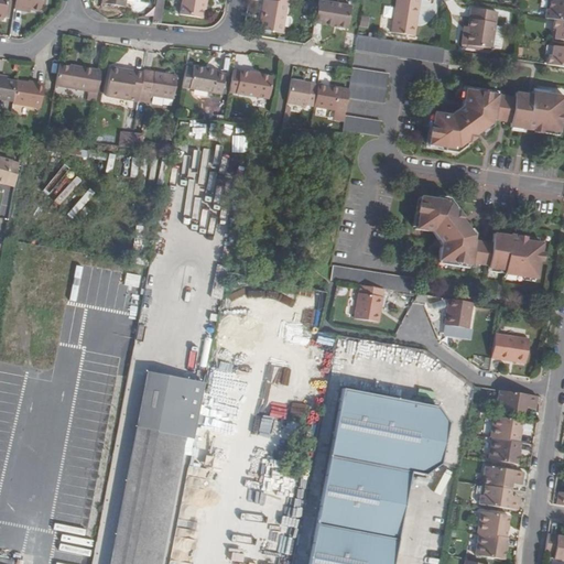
[(41,0),(14,0),(13,9),(23,11),(23,9),(40,11),(41,0)]
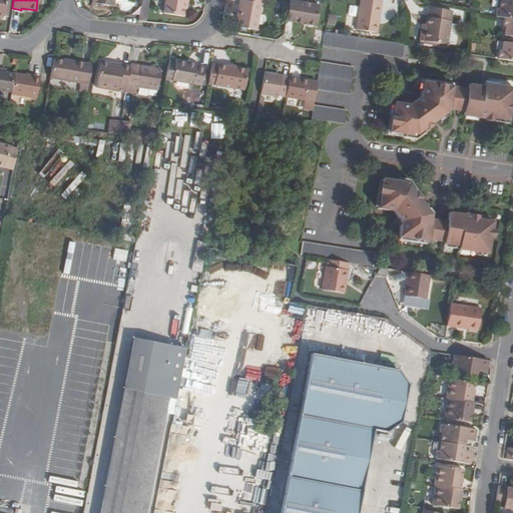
[(185,2),(187,3),(187,0),(164,0),(162,13),(182,16),(185,2)]
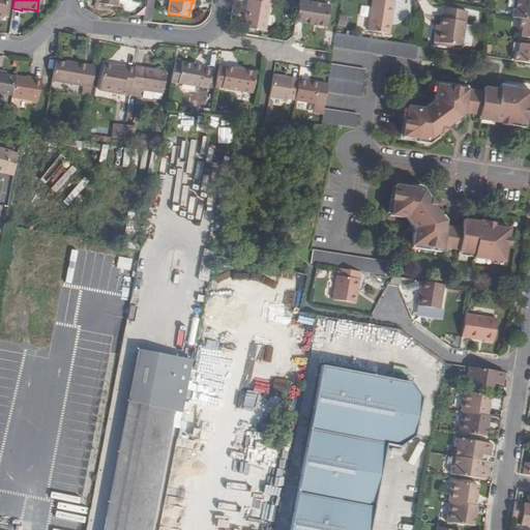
[(247,0),(243,28),(264,31),(269,0),(247,0)]
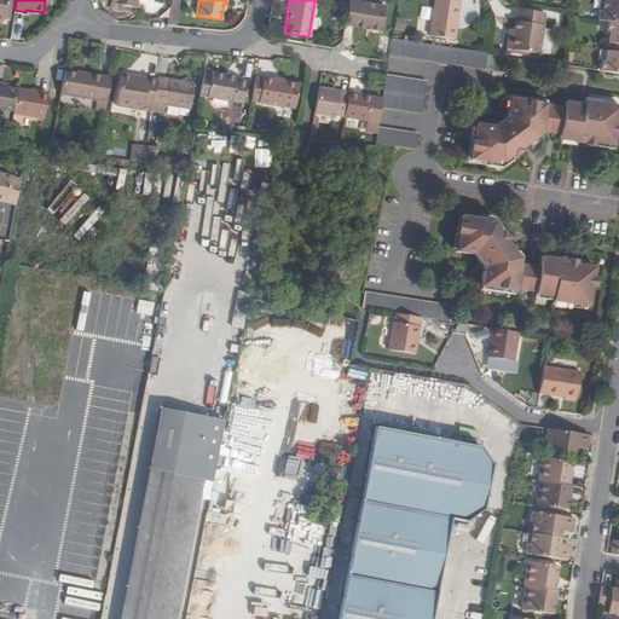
[(385,6),(348,0),(343,25),(380,32),(385,6)]
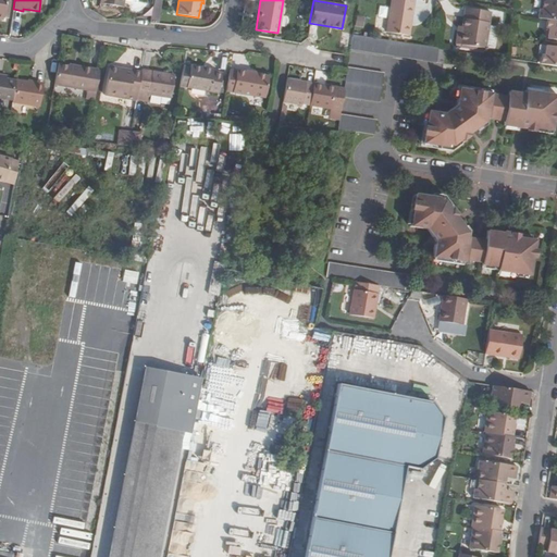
[(393,0),(388,32),(411,35),(416,0),(393,0)]
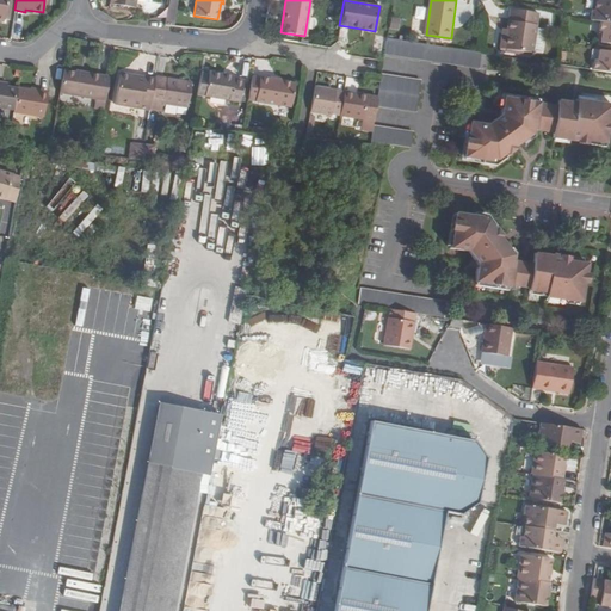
[(610,0),(596,0),(596,7),(592,7),(591,18),(600,19),(610,20),(610,0)]
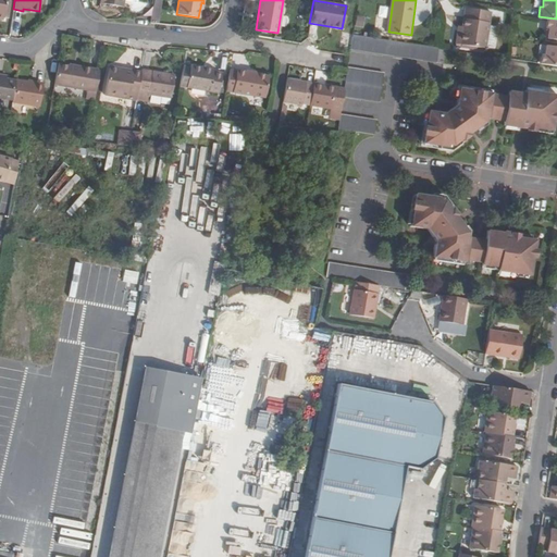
[(310,14),(312,3),(302,1),(301,13),(310,14)]
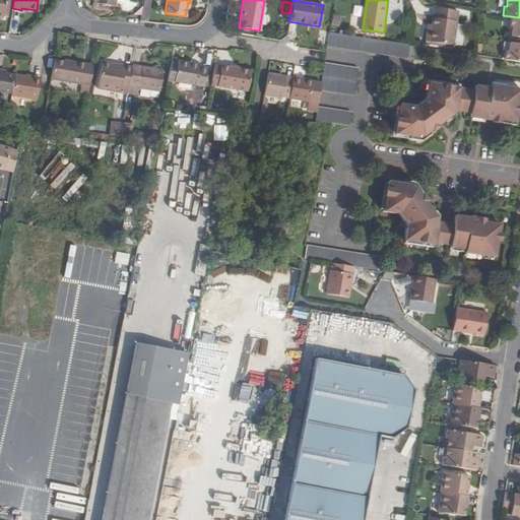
[(435,5),(433,22),(432,27),(428,27),(427,40),(454,44),(454,41),(457,22),(459,9),(435,5)]
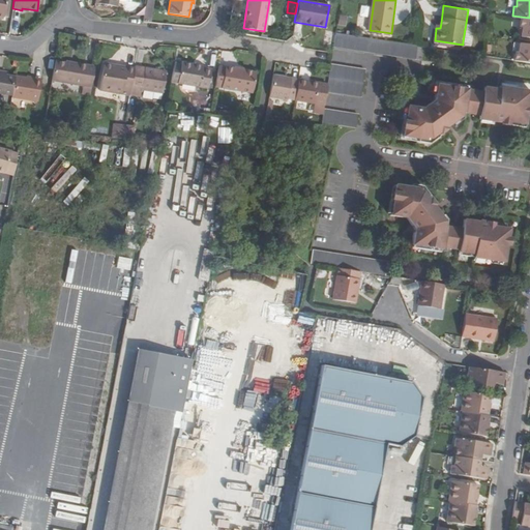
[(151,22),(153,8),(146,7),(144,21),(151,22)]
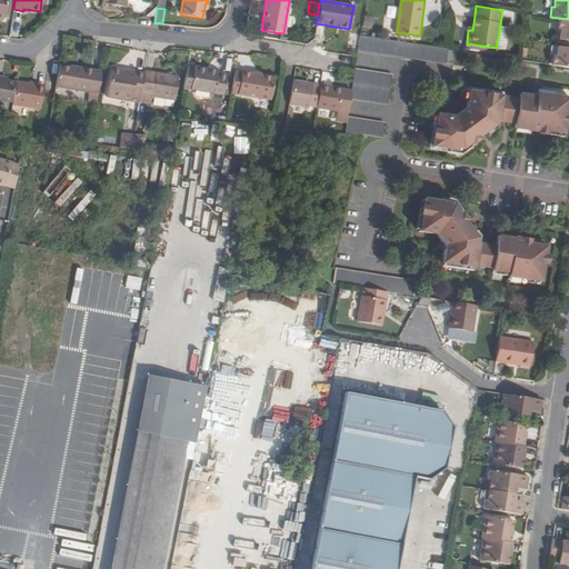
[(568,19),(559,18),(558,27),(561,27),(560,37),(568,38),(568,19)]
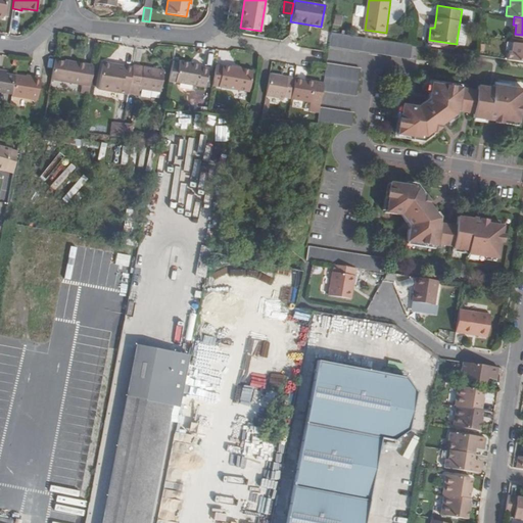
[(460,22),(457,41),(465,42),(468,24),(460,22)]
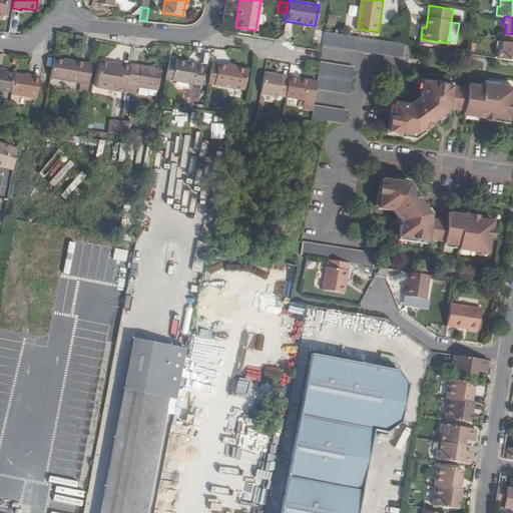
[(349,49),(402,56),(404,43),(362,37),(325,31),(323,45),(349,49)]
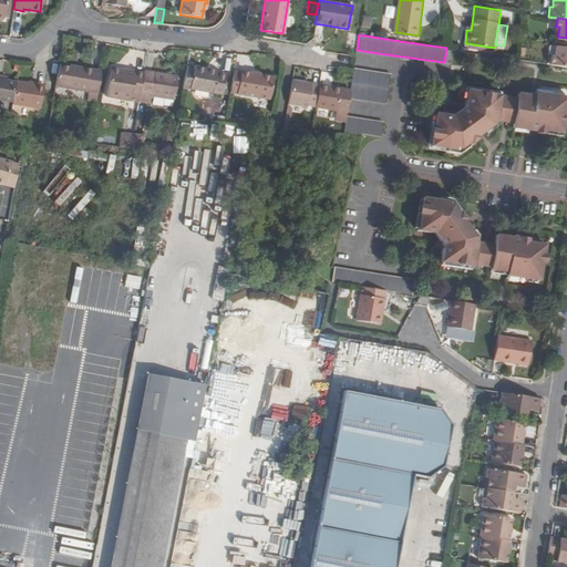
[(555,53),(553,53),(552,63),(566,64),(566,45),(557,44),(555,53)]
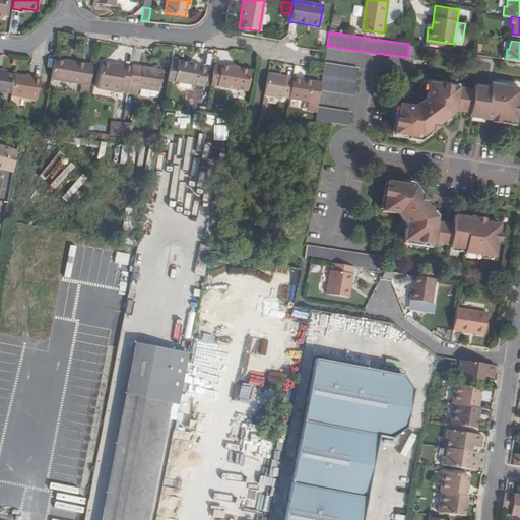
[(75,64),(54,60),(50,79),(80,84),(79,92),(87,93),(92,65),(75,62),(75,64)]
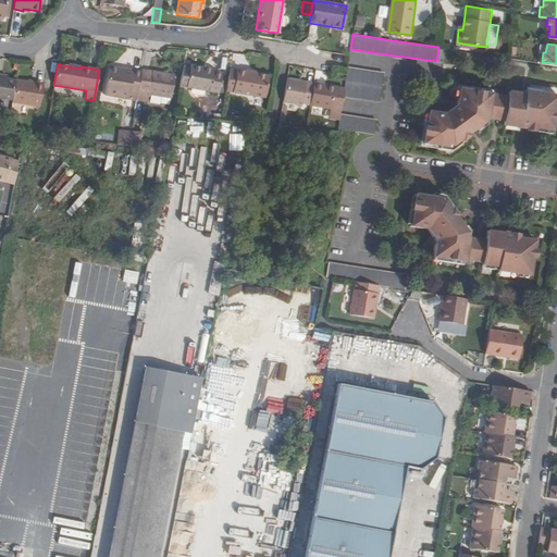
[(189,65),(185,87),(225,95),(225,88),(229,75),(212,72),(205,71),(206,67),(189,65)]
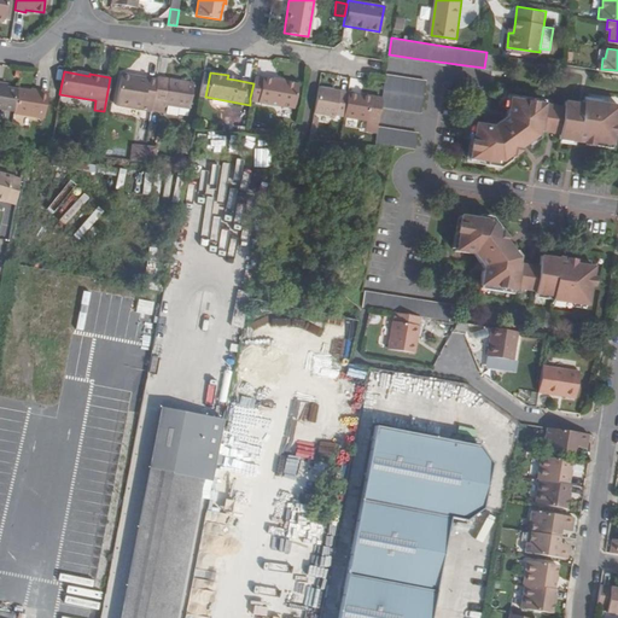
[(385,74),(384,74),(379,106),(420,112),(425,81),(385,74)]
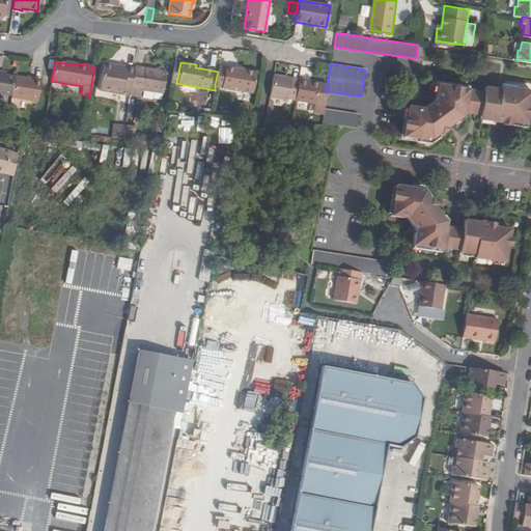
[(121,94),(122,89),(130,90),(133,68),(111,65),(111,68),(103,67),(99,91),(121,94)]
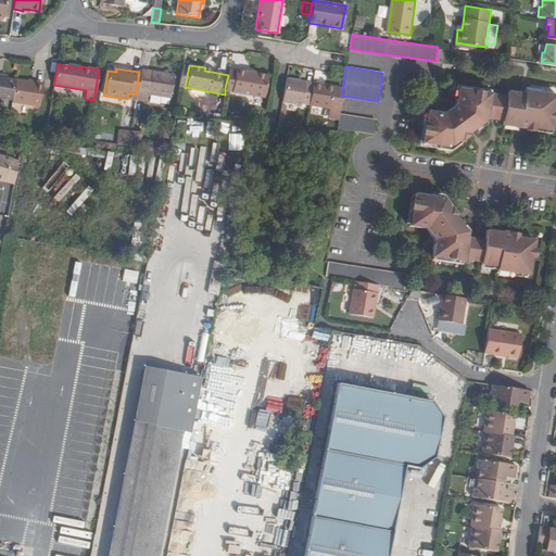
[(140,70),(139,72),(136,95),(135,99),(147,101),(148,95),(169,99),(174,75),(140,70)]
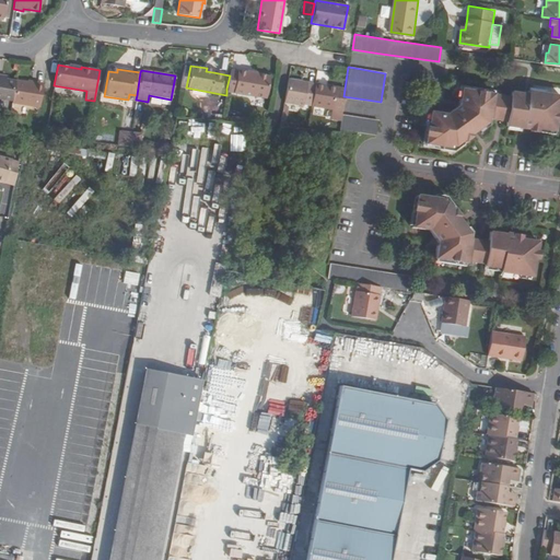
[(230,70),(230,76),(226,89),(266,96),(269,77),(230,70)]
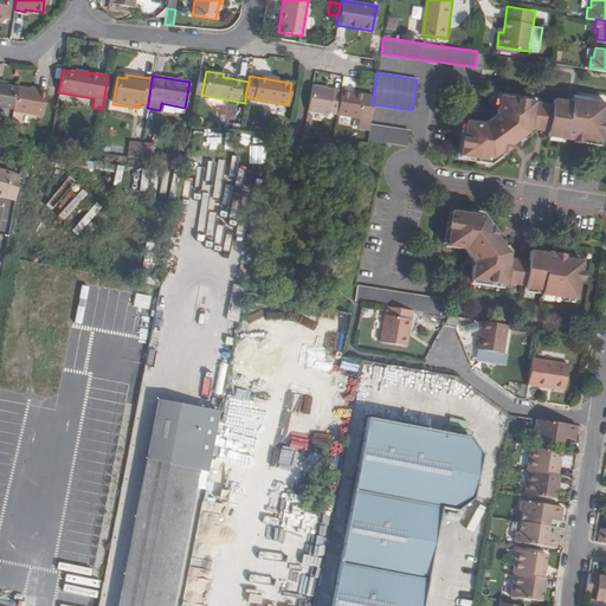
[(0,108),(13,110),(18,89),(6,86),(0,84),(0,108)]
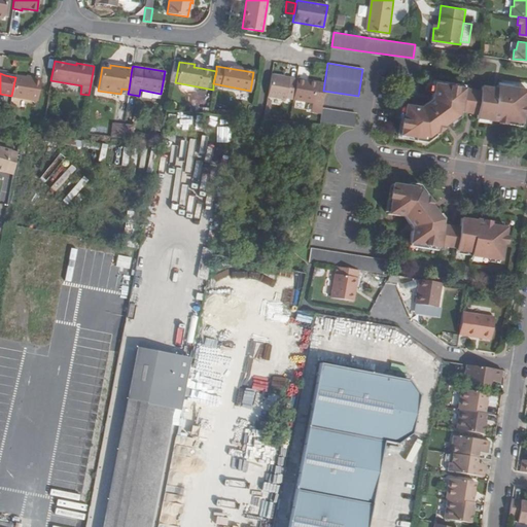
[(295,79),(271,74),(267,97),(285,100),(285,98),(292,99),(295,79)]
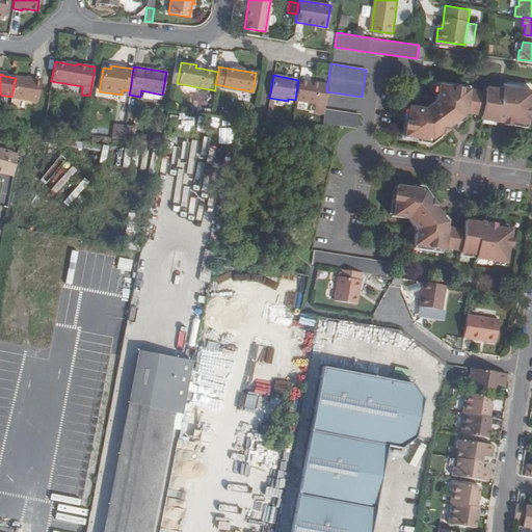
[(41,82),(16,78),(11,97),(11,99),(37,103),(41,82)]
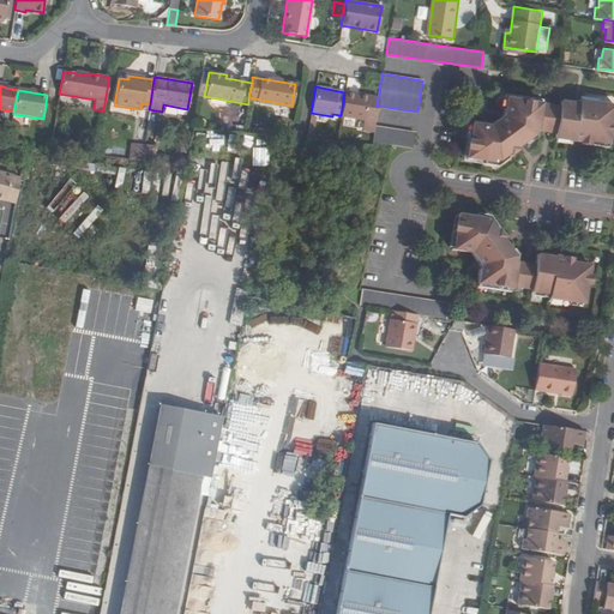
[(368,96),(344,92),(341,115),(363,119),(373,121),(374,116),(377,97),(368,96)]
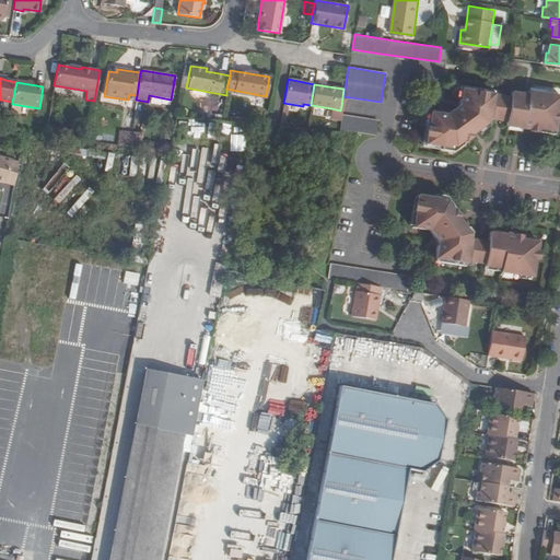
[(485,118),(504,121),(503,126),(514,127),(515,119),(521,120),(520,128),(526,129),(526,130),(536,132),(536,128),(553,131),(555,121),(558,123),(559,113),(557,113),(559,95),(526,91),(526,94),(509,91),(509,96),(458,89),(455,105),(444,114),(427,112),(421,144),(436,147),(446,148),(446,146),(452,147),(459,140),(462,142),(468,137),(467,135),(469,133),(462,125),(466,121),(474,130),(483,123),(485,118)]
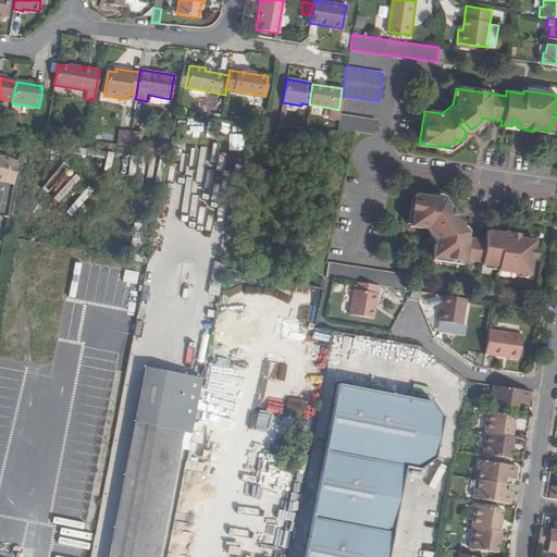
[(338,110),(330,108),(327,119),(333,120),(331,128),(335,130),(337,121),(338,110)]
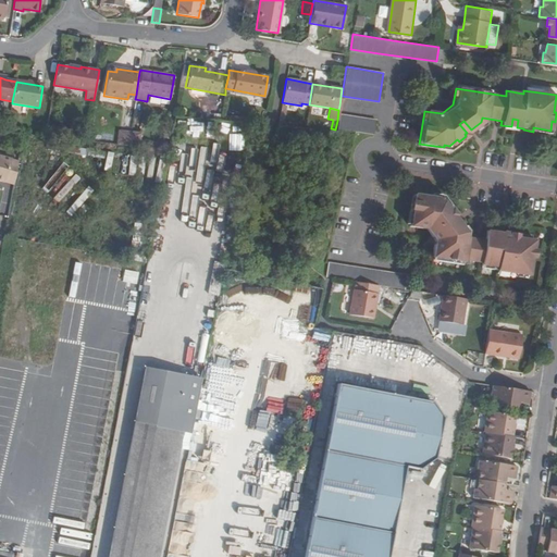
[(339,114),(337,128),(373,135),(376,120),(339,114)]
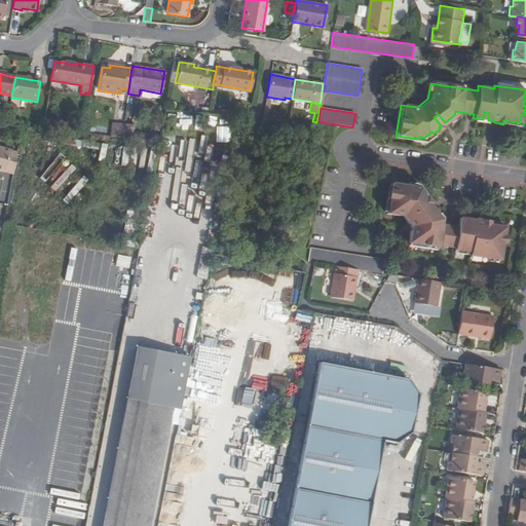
[(176,129),(192,132),(194,115),(178,113),(176,129)]
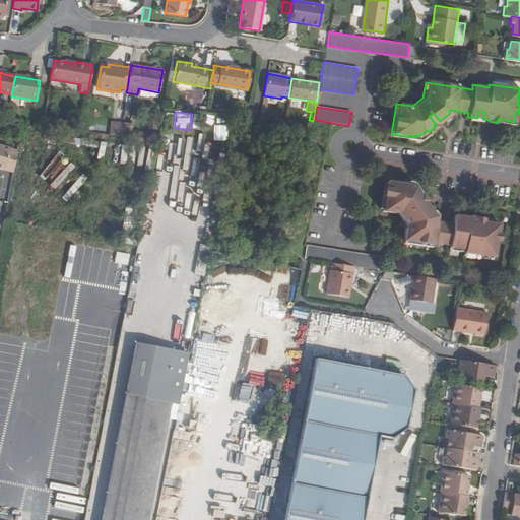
[(433,113),(429,116),(436,124),(440,121),(433,113)]
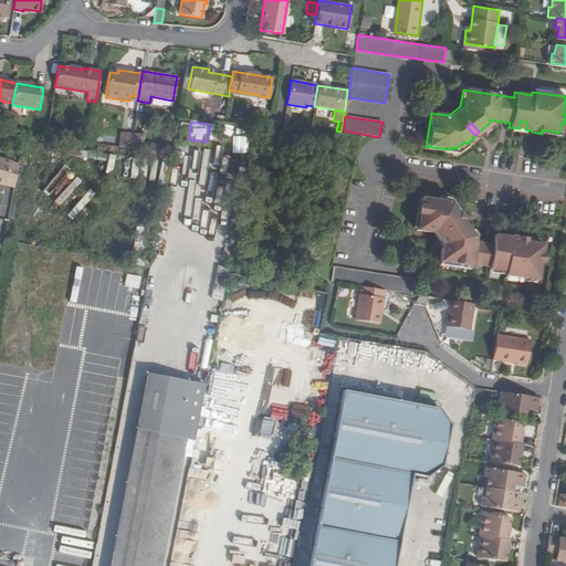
[(236,153),(245,153),(245,130),(237,129),(236,153)]
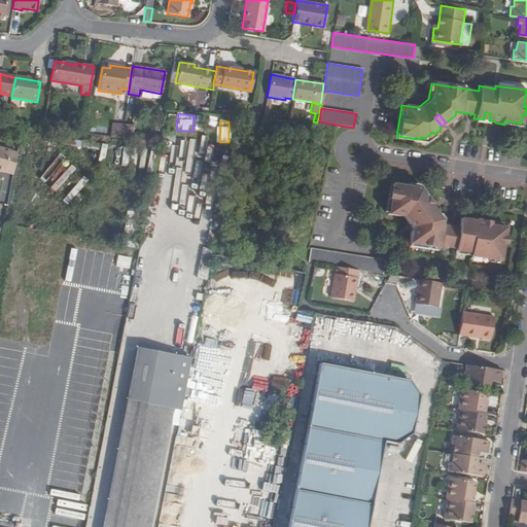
[(123,124),(112,123),(110,137),(120,138),(123,124)]
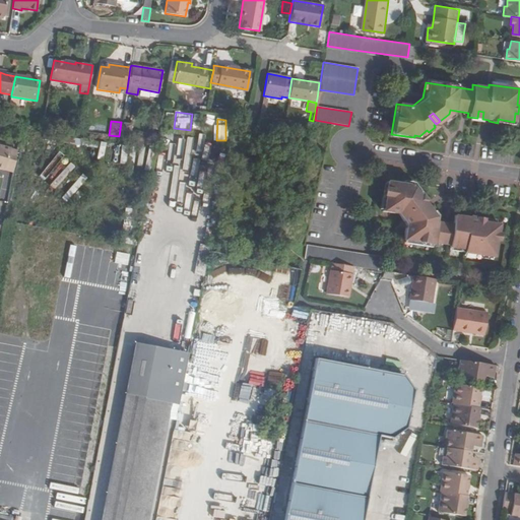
[(133,124),(121,122),(119,136),(131,137),(133,124)]
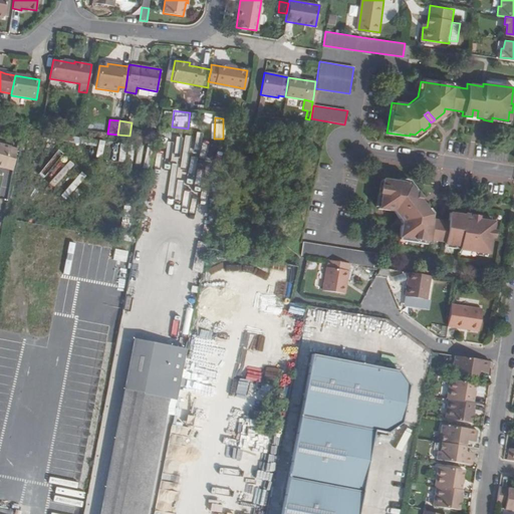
[(119,139),(105,136),(104,142),(118,145),(119,139)]
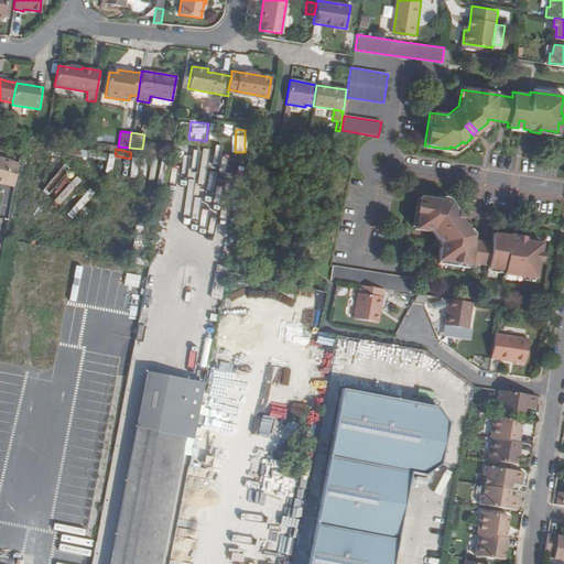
[(203,166),(210,166),(209,180),(217,181),(220,151),(205,150),(203,166)]
